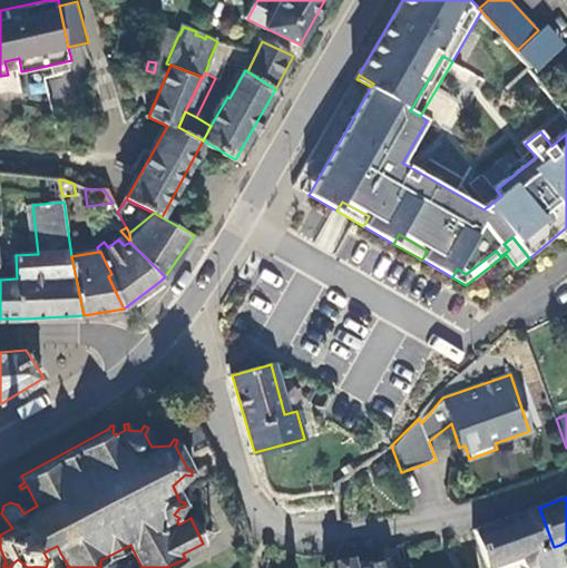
[(554,547),(539,508),(478,530),(484,544),(485,554),(488,558),(492,564),(494,567),(497,567),(531,556),(536,567),(566,567),(566,560),(560,545),(554,547)]
